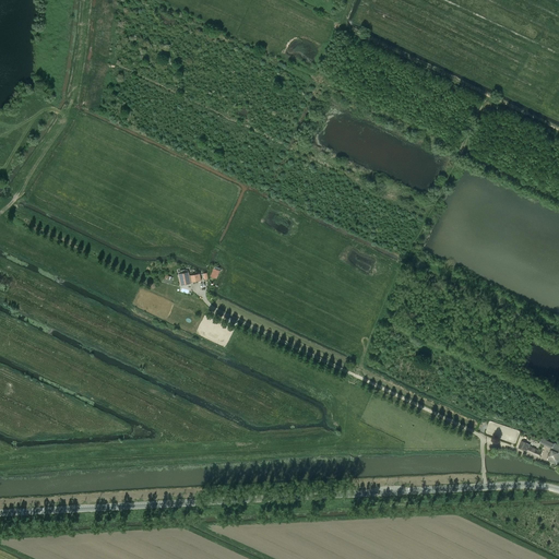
[(211,276),(216,280),(219,271),(214,269),(211,276)]
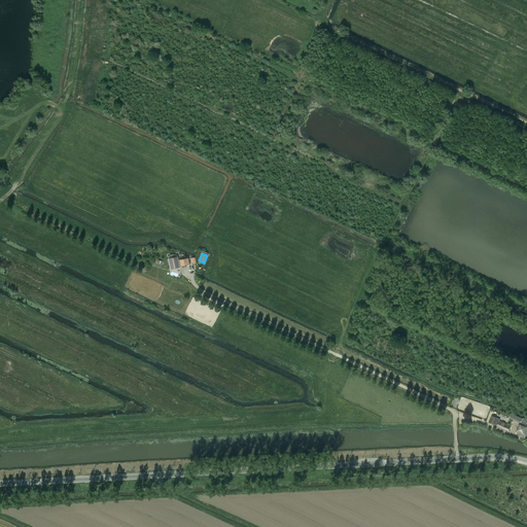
[(170,258),(169,258),(171,269),(180,267),(179,266),(189,265),(188,258),(178,259),(177,255),(175,255),(175,254),(170,255),(170,258)]
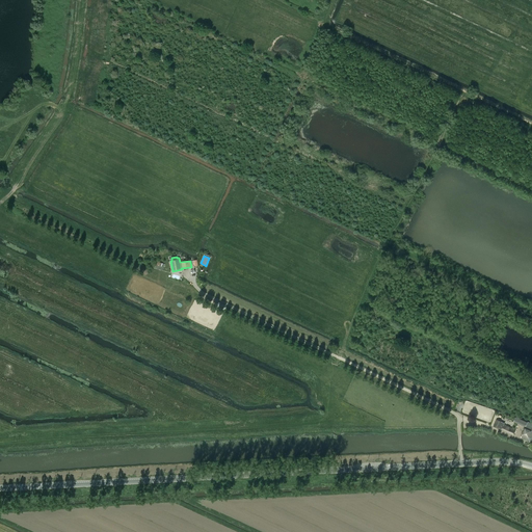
[(163,302),(173,308),(176,301),(166,296),(163,302)]
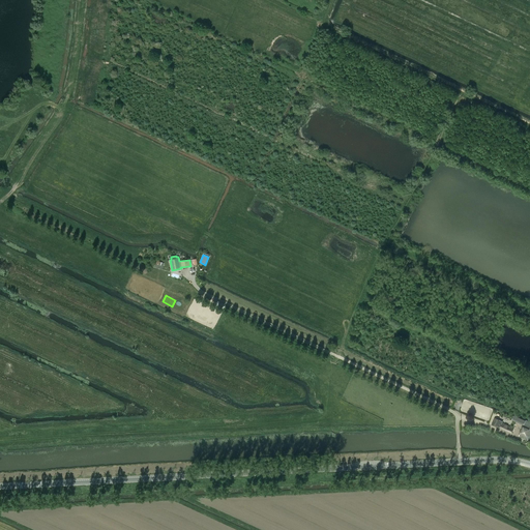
[(464,400),(461,412),(490,419),(493,407),(464,400)]
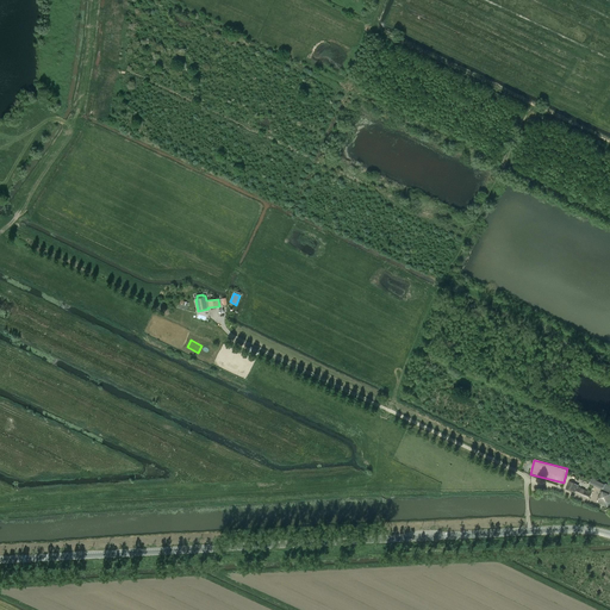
[(570,483),(566,489),(572,492),(572,491),(574,492),(589,499),(591,493),(577,487),(577,489),(573,487),(574,486),(574,485),(570,483)]
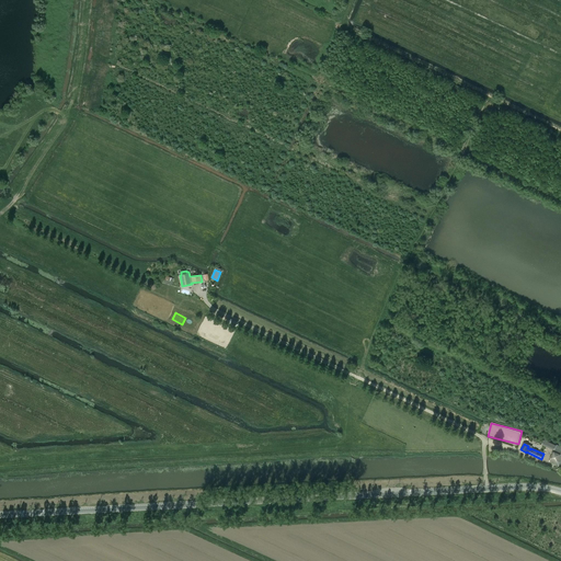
[(556,448),(549,461),(558,466),(560,459),(560,447),(557,446),(556,448)]
